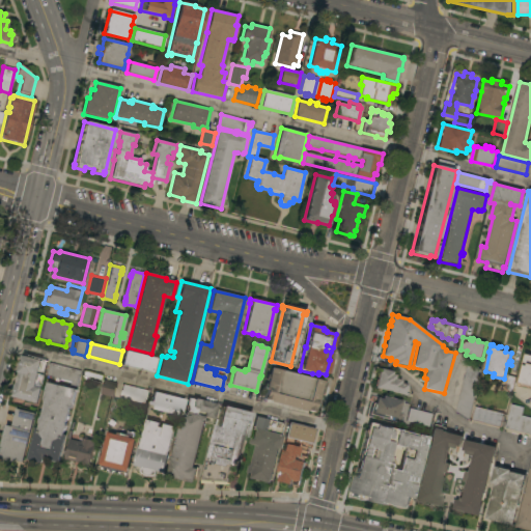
[(122,365),(126,351),(157,359),(152,373),(122,365)]
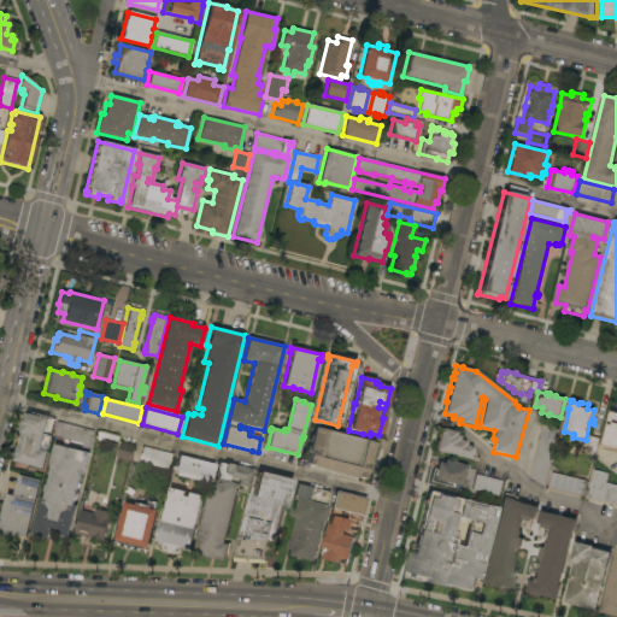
[(616,412),(616,448),(601,445),(610,411),(616,412)]
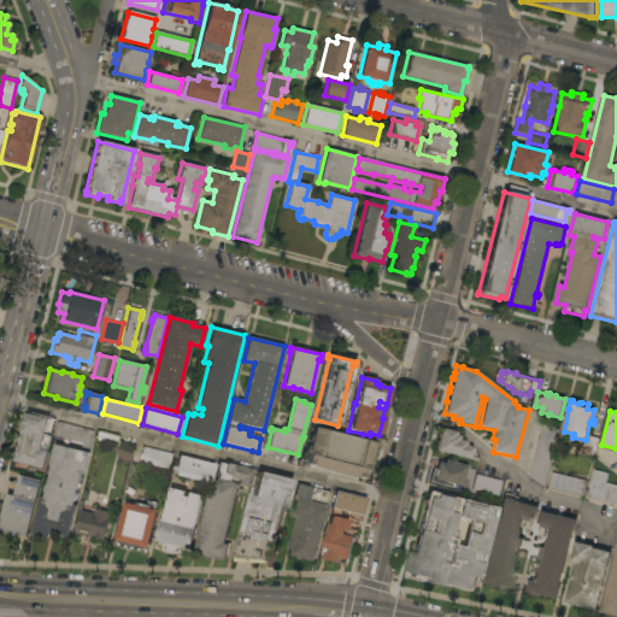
[(47,451),(48,451),(45,469),(13,462),(17,447),(18,447),(19,445),(19,440),(21,436),(22,434),(25,413),(54,421),(47,451)]
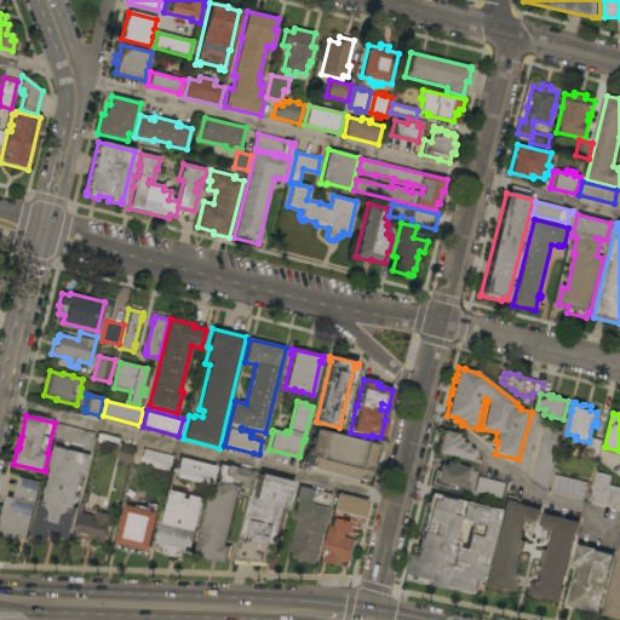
[(547,420),(562,431),(547,489),(532,481),(547,420)]
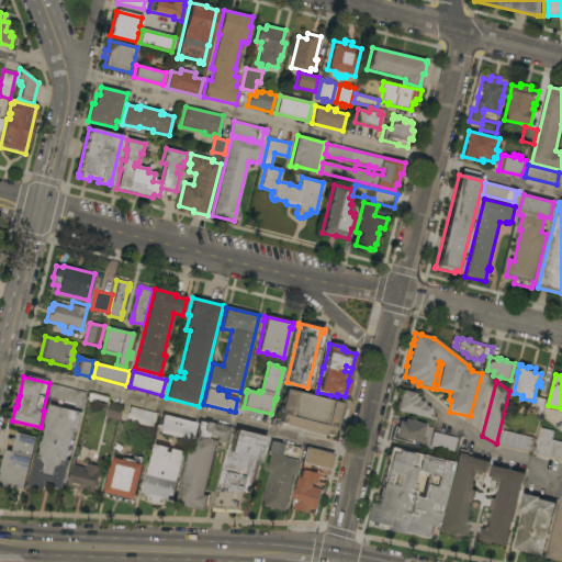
[(85,393),(81,409),(75,407),(76,404),(49,397),(53,385),(85,393)]
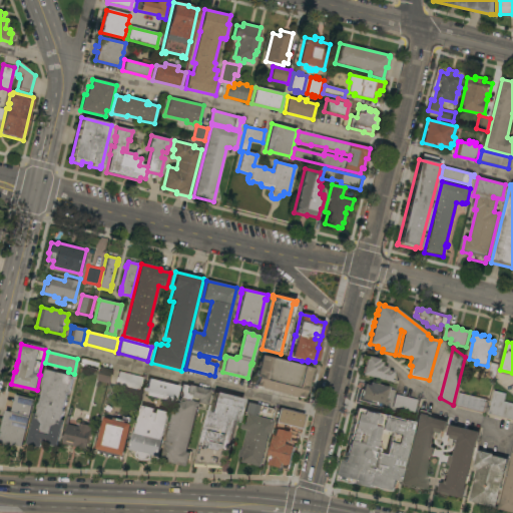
[(312,369),(311,370),(313,370),(310,382),(309,381),(308,384),(312,385),(310,394),(305,393),(303,400),(302,399),(297,397),(297,398),(261,389),(261,388),(254,387),(257,377),(254,376),(255,371),(258,371),(258,368),(257,368),(258,362),(259,362),(261,356),(312,369)]
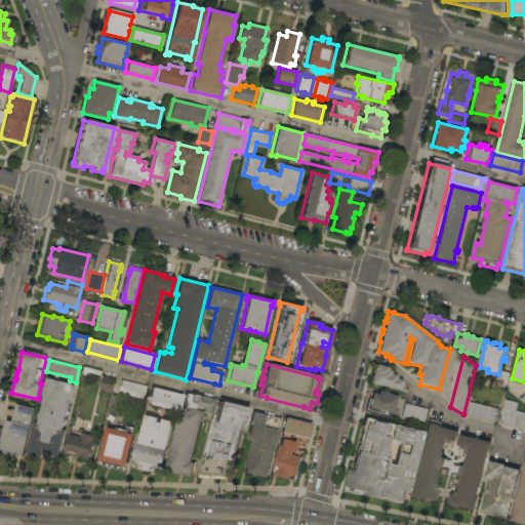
[(388,368),(388,370),(391,371),(390,374),(397,376),(396,379),(402,380),(402,382),(403,382),(402,386),(401,386),(400,392),(370,384),(371,381),(370,381),(371,375),(372,376),(373,374),(372,373),(373,369),(374,369),(375,365),(388,368)]
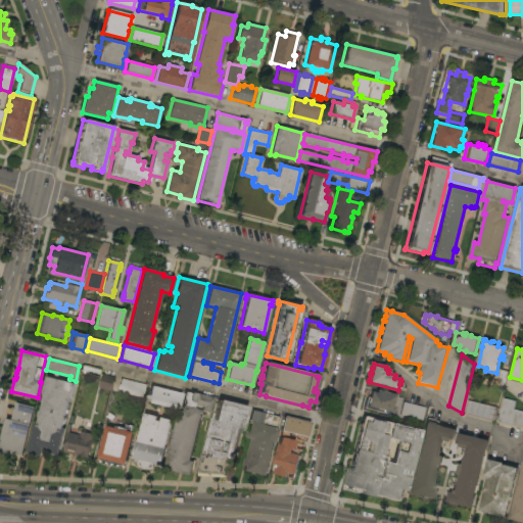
[(115,377),(111,391),(99,388),(102,374),(115,377)]
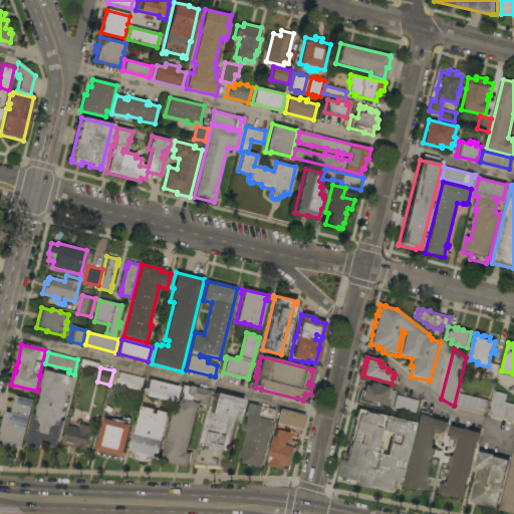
[(74,377),(70,395),(67,394),(64,409),(64,412),(64,415),(62,417),(61,421),(63,421),(57,448),(41,444),(40,448),(27,445),(34,414),(37,415),(38,411),(38,408),(38,406),(40,403),(44,388),(42,387),(46,370),(74,377)]
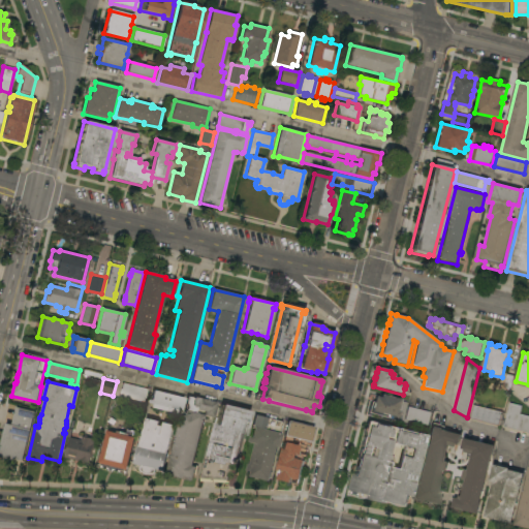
[(147,390),(144,402),(120,396),(123,383),(147,390)]
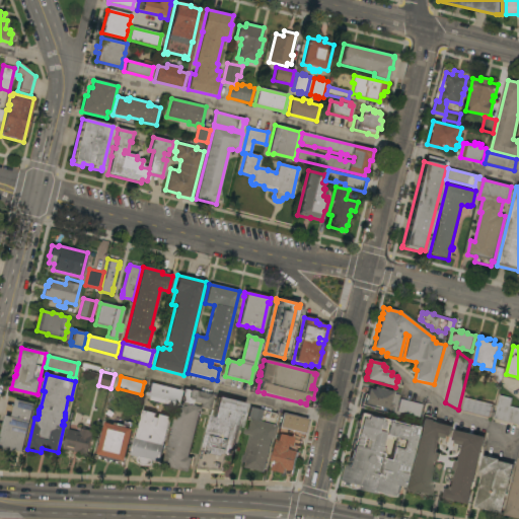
[(180,391),(176,405),(151,399),(152,395),(147,394),(150,384),(180,391)]
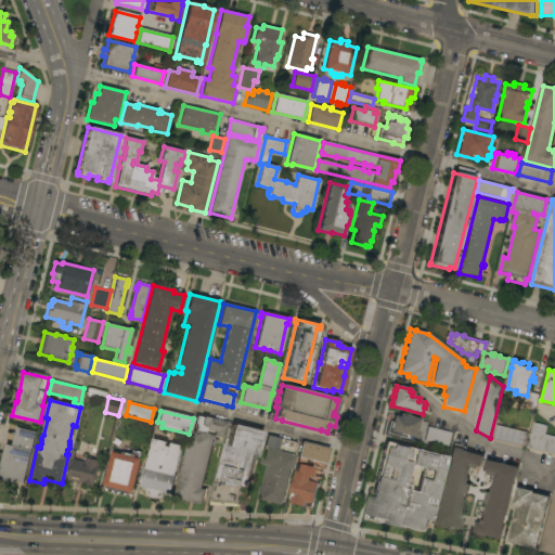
[(422,420),(421,425),(451,434),(448,447),(418,439),(409,437),(408,439),(388,434),(392,415),(399,417),(400,414),(422,420)]
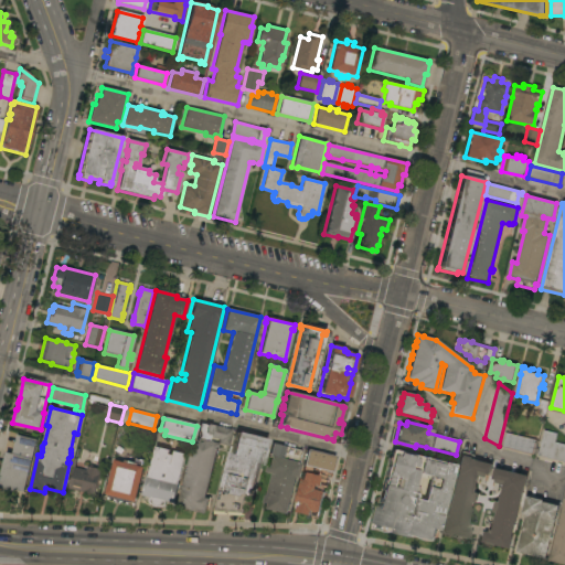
[(178,507),(194,438),(196,439),(200,424),(206,426),(206,425),(212,426),(232,430),(227,447),(217,444),(216,448),(219,448),(206,497),(212,498),(211,501),(209,501),(206,514),(178,507)]
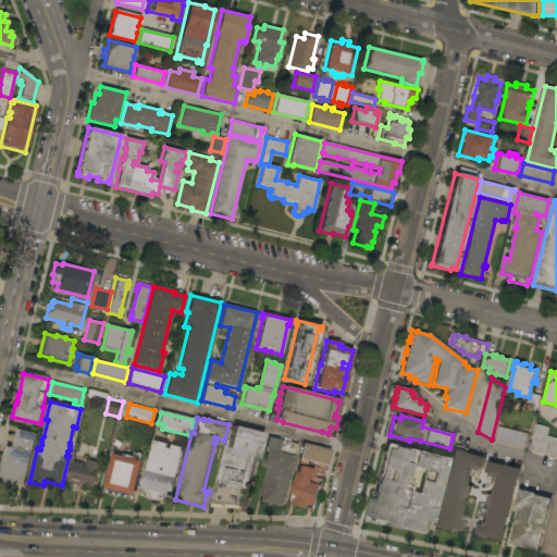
[(556,455),(530,449),(535,424),(548,428),(546,436),(556,438),(556,455)]
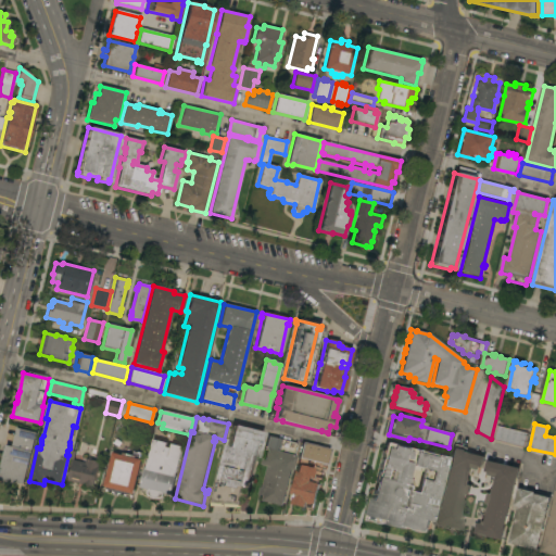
[(263,433),(248,494),(243,493),(241,508),(227,507),(227,504),(224,504),(224,507),(213,506),(213,503),(232,426),(263,433)]
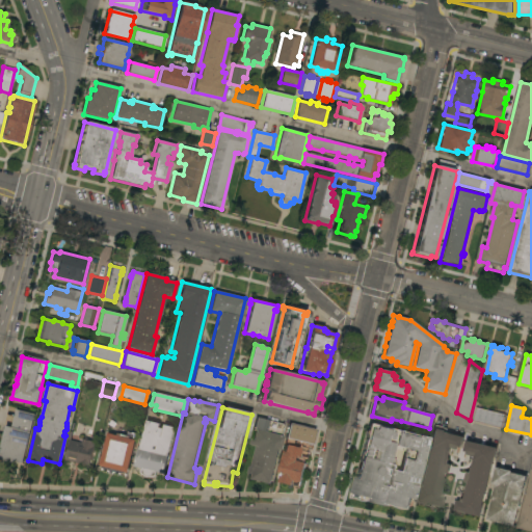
[(472,421),(475,407),(505,414),(501,428),(472,421)]
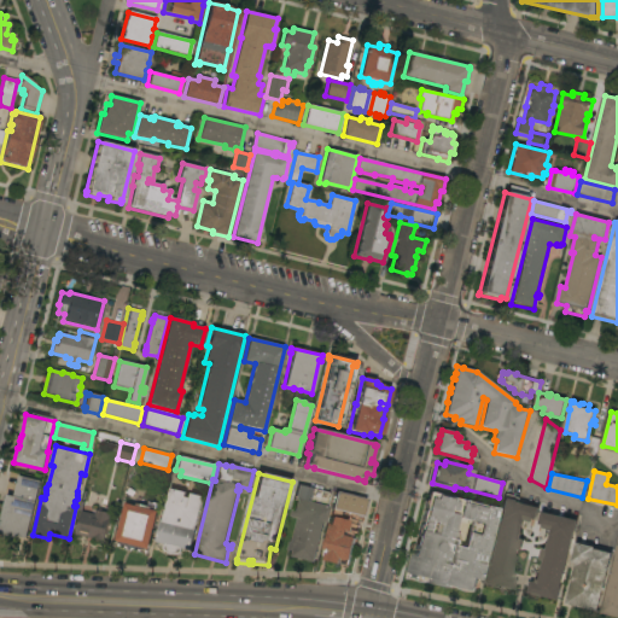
[(0,524),(7,495),(15,496),(19,476),(41,481),(27,538),(21,536),(21,540),(0,534),(0,524)]
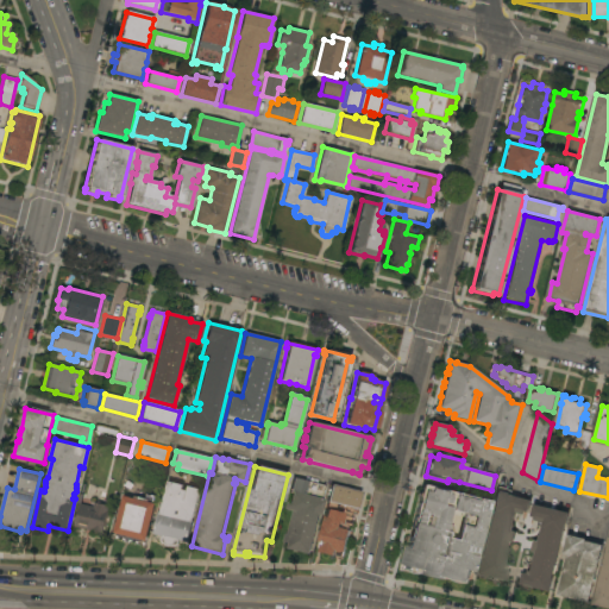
[(311,554),(288,548),(289,544),(284,542),(286,534),(288,535),(294,510),(287,509),(292,493),(289,493),(293,478),(324,487),(321,497),(316,496),(316,498),(324,500),(311,554)]
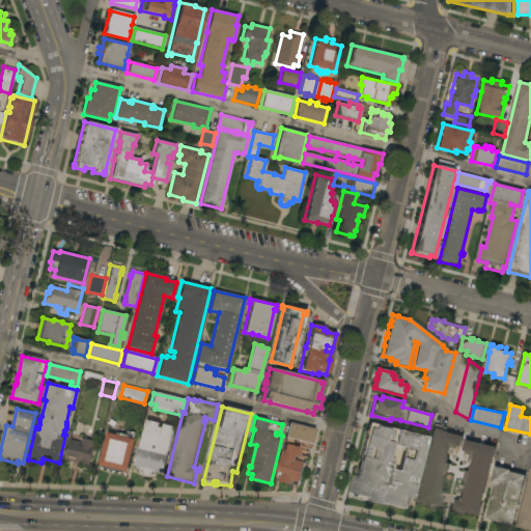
[(168,453),(169,453),(165,473),(157,471),(156,475),(151,477),(146,476),(142,473),(141,472),(142,468),(135,466),(139,447),(140,448),(147,420),(160,423),(159,426),(164,427),(164,424),(175,426),(168,453)]
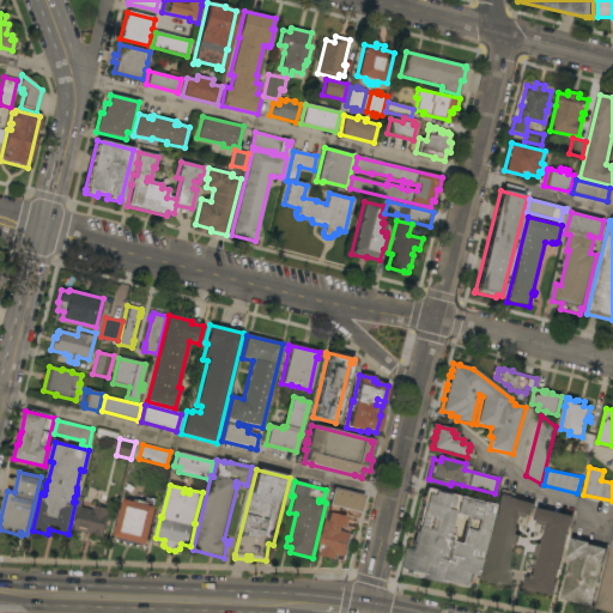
[(364,496),(359,515),(358,514),(357,519),(347,516),(347,513),(345,513),(345,515),(329,511),(331,507),(329,507),(333,489),(364,496)]
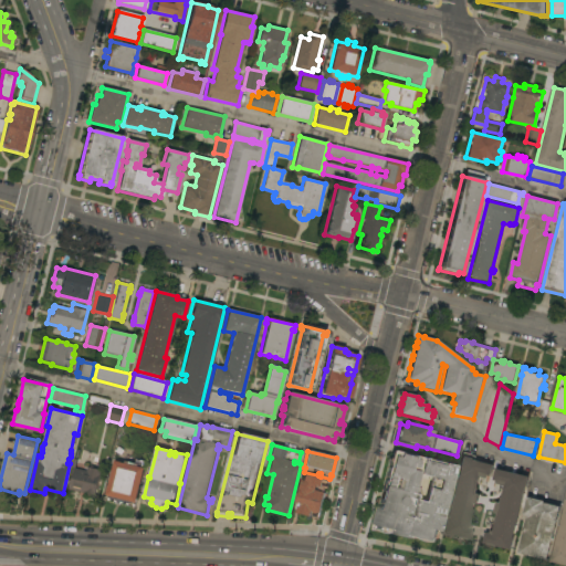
[(453,467),(451,477),(452,477),(436,542),(415,536),(413,538),(395,534),(390,533),(387,533),(384,532),(380,531),(376,530),(374,531),(392,451),(453,467)]
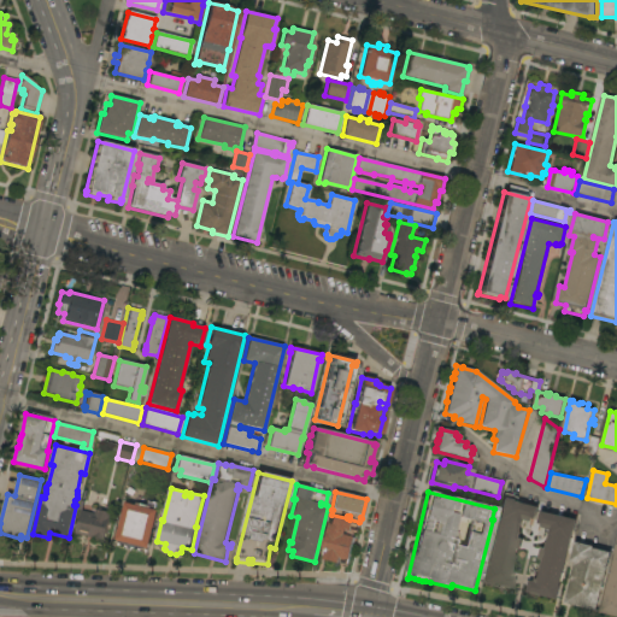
[(538,507),(535,519),(532,518),(530,522),(523,519),(519,532),(521,532),(518,538),(523,539),(519,551),(516,550),(515,556),(513,556),(509,574),(512,574),(511,577),(515,577),(511,589),(507,589),(507,591),(497,587),(497,586),(481,582),(485,565),(486,566),(499,511),(500,506),(501,498),(538,507)]
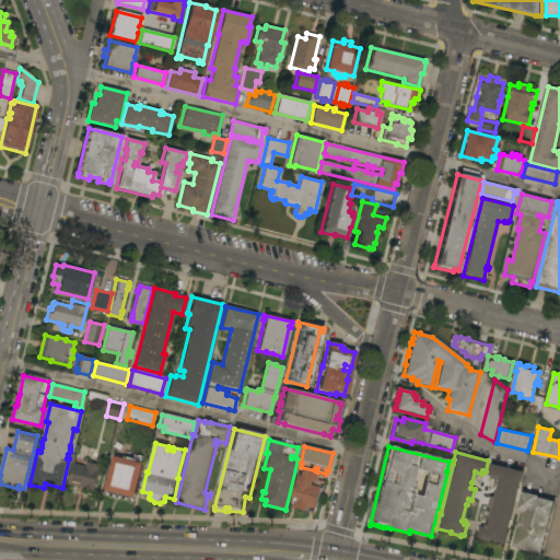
[(114,456),(124,458),(124,456),(133,458),(135,454),(146,456),(135,498),(105,490),(114,456)]
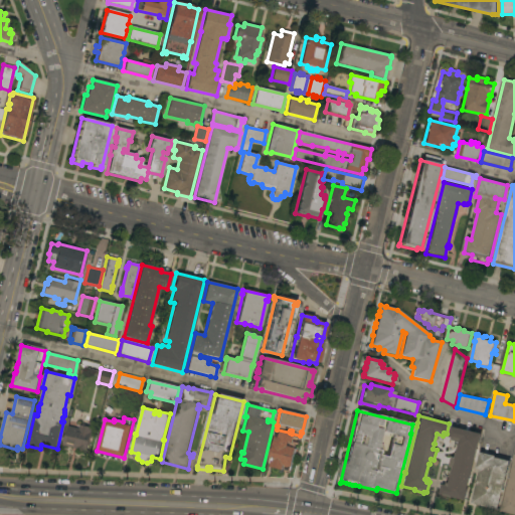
[(78,427),(79,424),(94,428),(93,433),(92,433),(87,450),(89,451),(88,454),(75,451),(76,449),(63,445),(68,425),(78,427)]
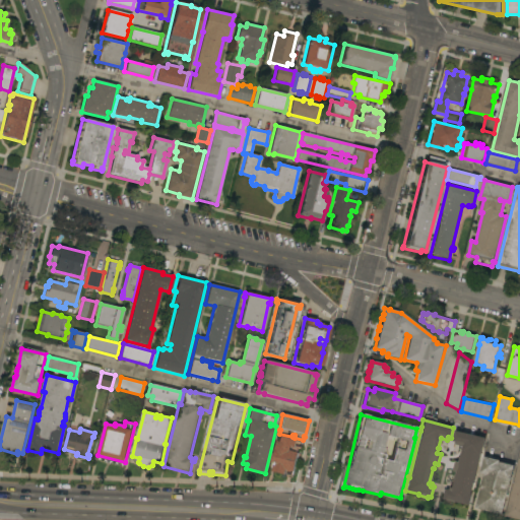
[(486,439),(483,449),(482,449),(481,456),(480,455),(471,494),(472,495),(469,505),(456,502),(456,503),(447,501),(447,500),(444,499),(446,489),(452,491),(456,472),(453,471),(455,462),(459,462),(460,457),(461,457),(463,447),(455,445),(456,442),(453,441),(456,431),(486,439)]
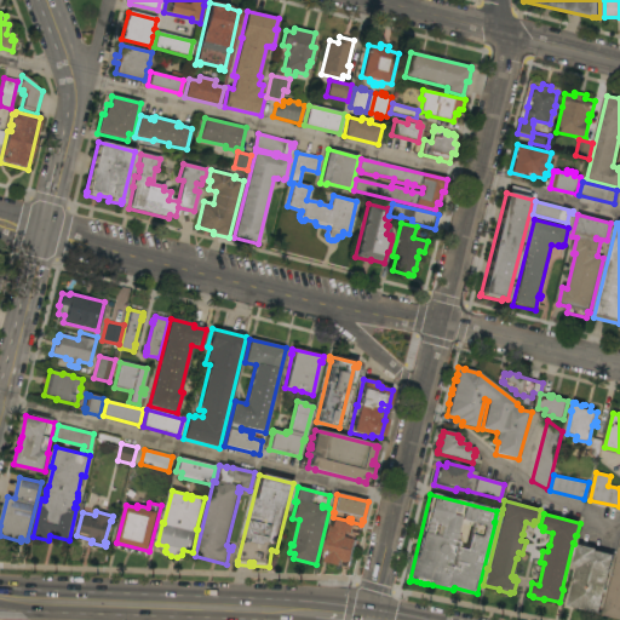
[(328,538),(327,538),(332,518),(350,523),(348,532),(357,534),(355,540),(356,540),(350,562),(348,562),(348,563),(343,562),(343,561),(342,561),(340,566),(325,562),(327,552),(325,551),(328,538)]
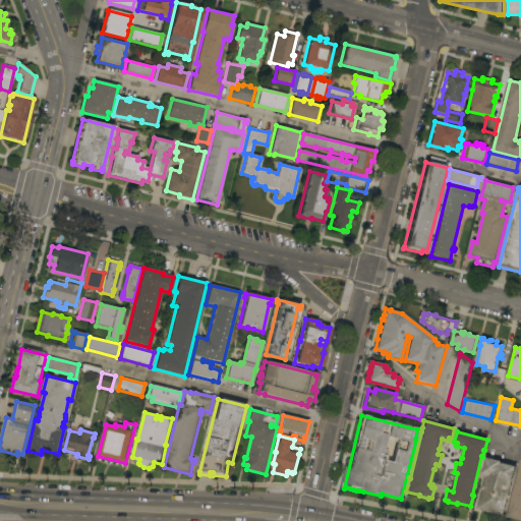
[(501,461),(501,463),(516,466),(503,516),(476,509),(485,474),(481,473),(485,457),(501,461)]
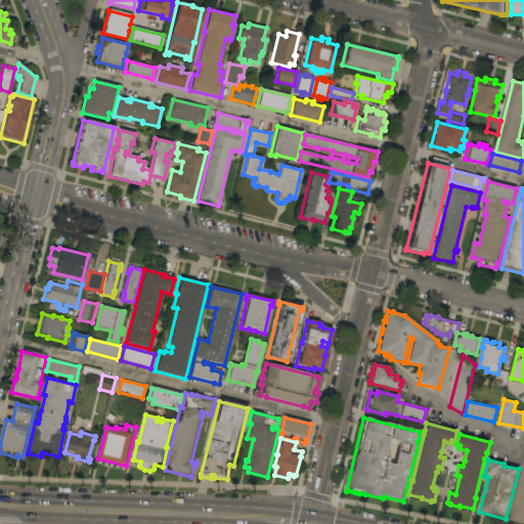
[(523,461),(523,523),(510,520),(523,461)]
